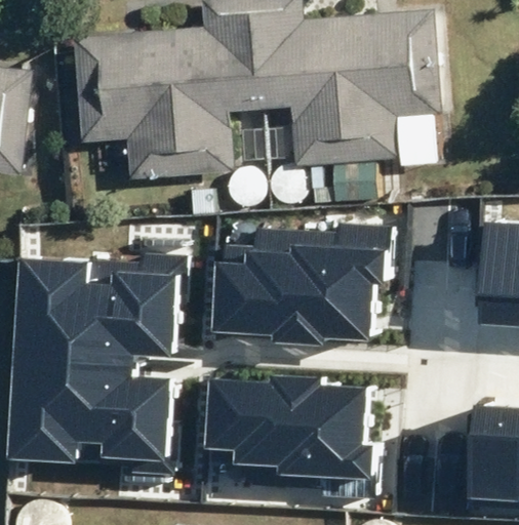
[(202,0),(205,26),(76,35),(83,138),(128,135),(131,174),(234,167),(230,106),(258,104),(251,0),(202,0)]
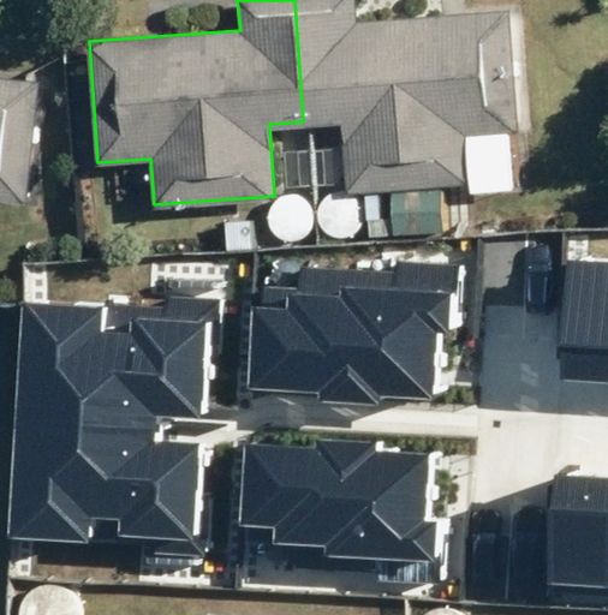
[(294,0),(303,121),(343,119),(347,190),(470,181),(466,133),(517,130),(510,9),(356,18),(353,0),(294,0)]
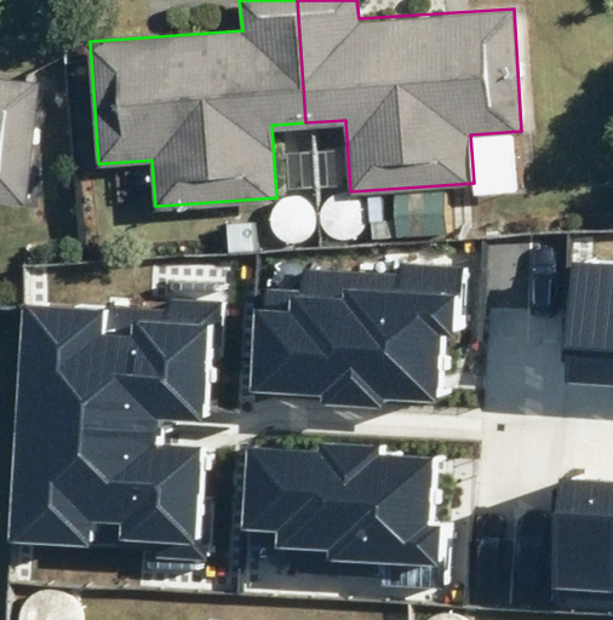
[(0,194),(32,197),(44,74),(0,69),(0,194)]
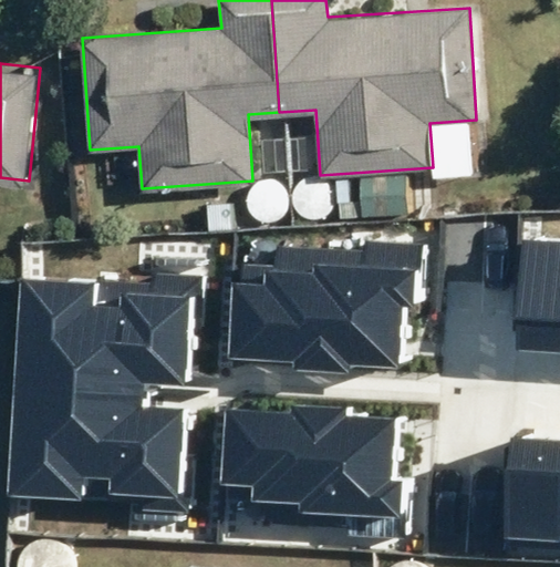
[(297,212),(301,216),(308,218),(315,219),(322,217),(328,214),(332,208),(334,202),(334,194),(332,187),(327,182),(321,178),(313,177),(308,177),(301,181),(297,185),(293,192),(292,198),(293,205),(297,212)]
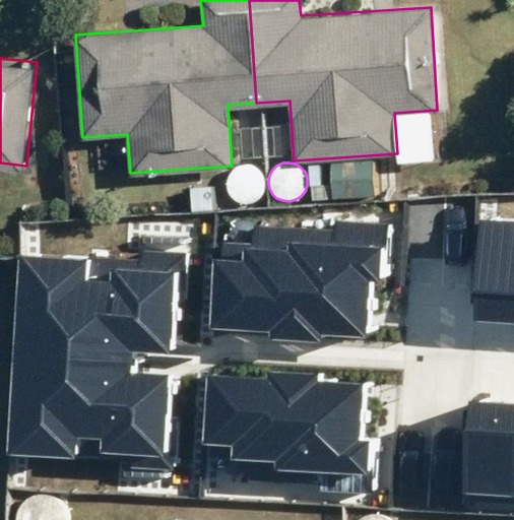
[(324,164),(310,165),(312,190),(326,189),(324,164)]
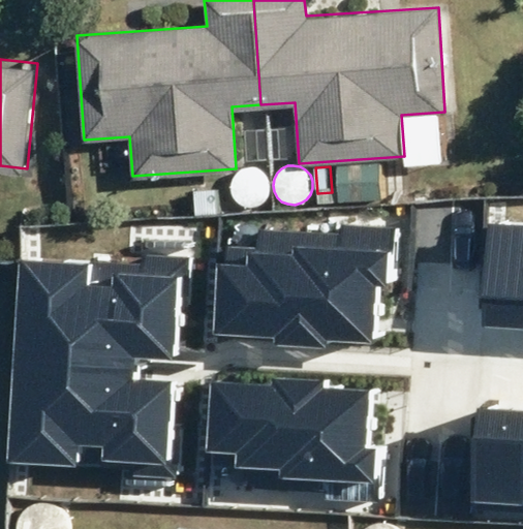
[(232,200),(237,206),(243,208),(249,209),(256,207),(262,204),(266,198),(268,191),(268,185),(265,179),(260,174),(254,170),(248,169),(242,169),(237,173),(232,177),(228,183),(227,189),(228,195),(232,200)]
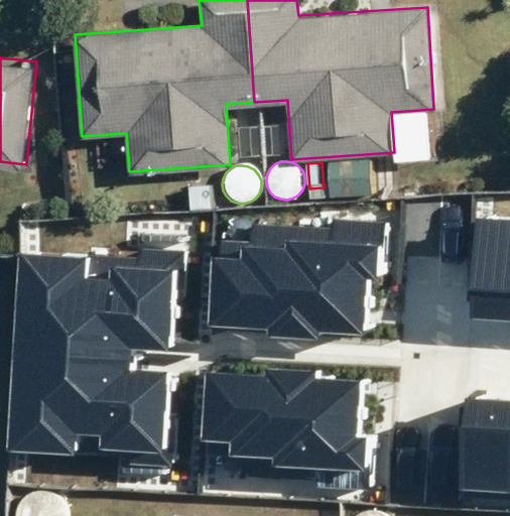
[(213,181),(192,181),(192,205),(213,205),(213,181)]
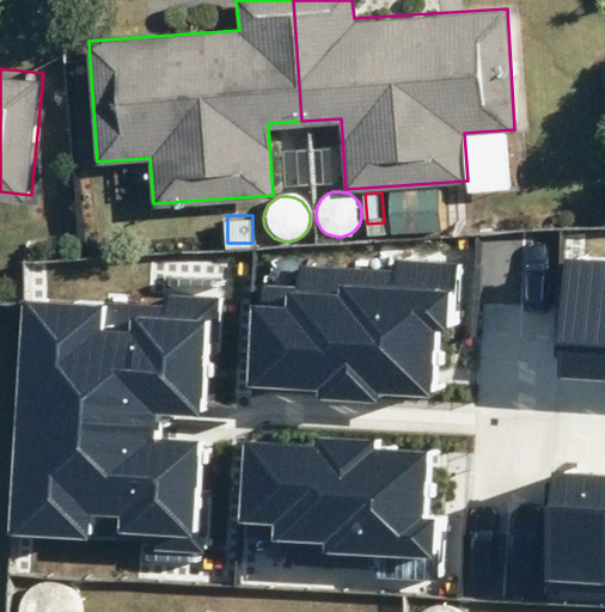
[(242,395),(370,405),(371,392),(423,396),(429,331),(450,326),(456,264),(398,258),(397,276),(289,271),(287,289),(250,287),(242,395)]
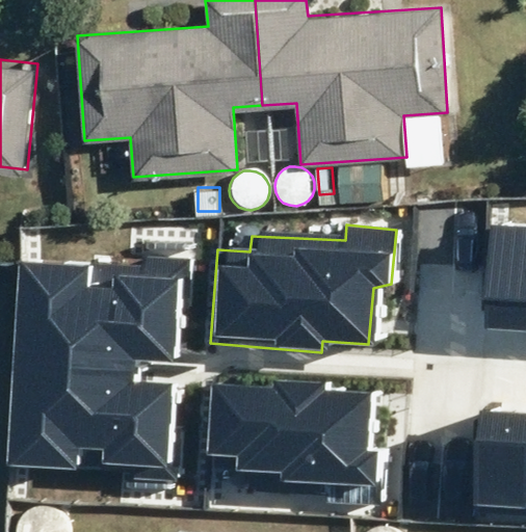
[(525,230),(483,229),(479,303),(525,306),(525,230)]
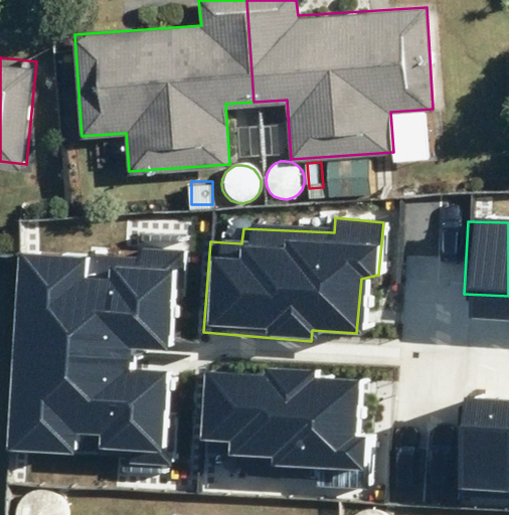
[(177,294),(179,250),(135,248),(134,260),(17,253),(11,340),(125,347),(166,349),(169,293),(177,294)]
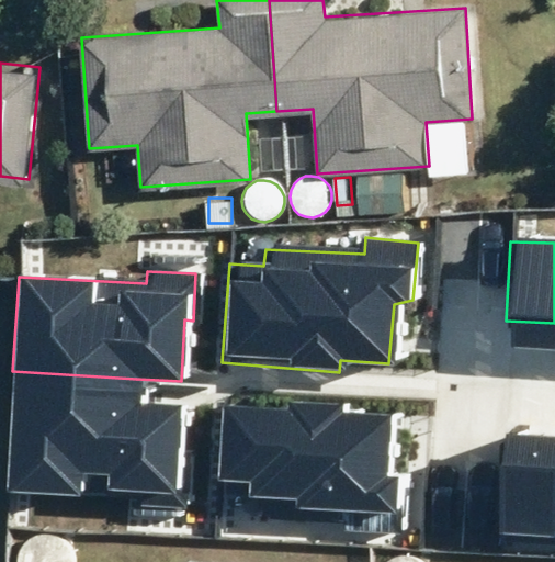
[(103,490),(176,494),(181,405),(134,402),(136,379),(12,371),(4,490),(74,494),(75,473),(104,475),(103,490)]
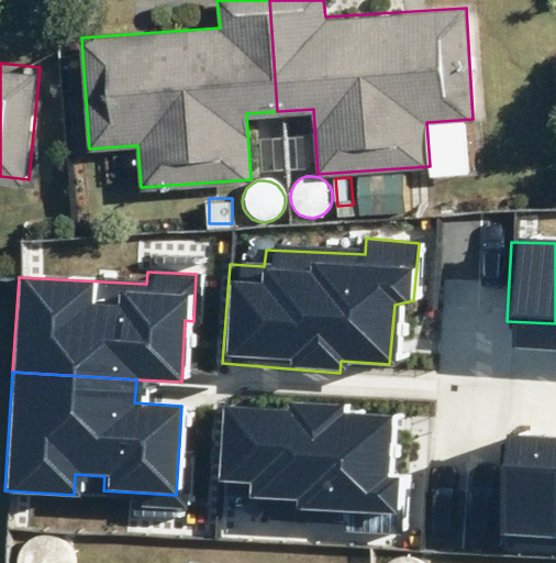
[(284,412),(220,408),(214,486),(246,488),(245,504),(292,507),(292,515),(398,521),(400,483),(381,482),(385,422),(338,419),(340,408),(287,405),(284,412)]
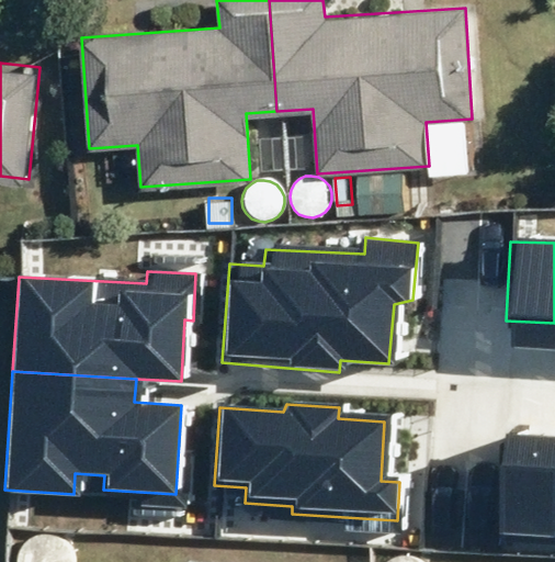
[(554,442),(506,439),(497,535),(553,539),(554,534),(554,442)]
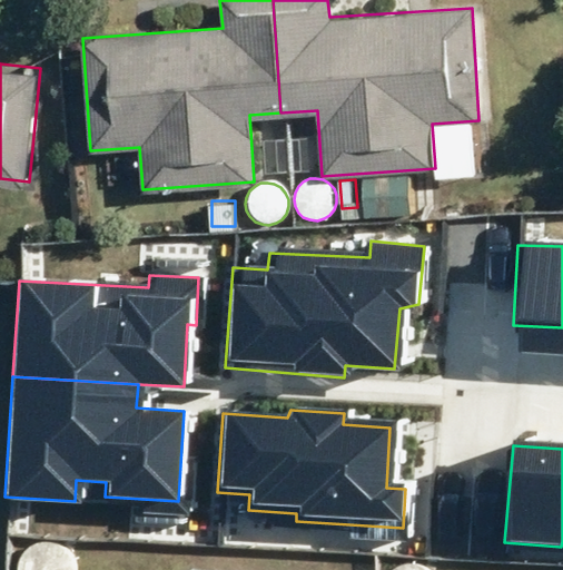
[(70,569),(67,561),(61,553),(53,549),(45,547),(36,549),(28,552),(22,558),(18,566),(17,569),(70,569)]
